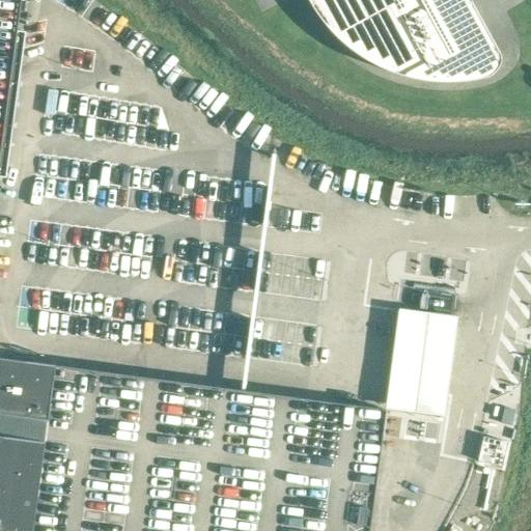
[(0,0),(0,530),(368,530),(385,411),(33,364),(33,359),(15,357),(14,361),(0,359),(0,177),(5,178),(25,32),(17,31),(19,12),(23,12),(25,1),(21,1),(20,0),(0,0)]
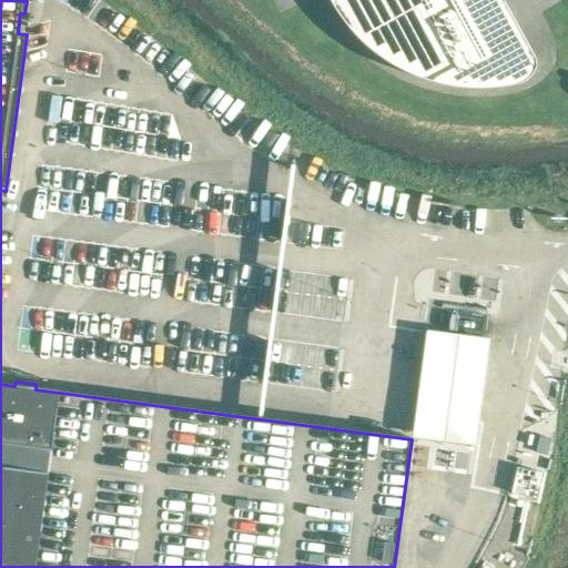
[(328,0),(333,8),(337,16),(343,22),(348,29),(354,36),(361,41),(369,49),(378,57),(388,63),(398,69),(408,73),(419,78),(432,82),(443,84),(454,87),(466,88),(475,89),(485,89),(494,88),(503,87),(511,85),(518,84),(524,82),(528,79),(531,73),(534,68),(534,62),(533,57),(531,54),(530,53),(529,52),(528,51),(526,50),(513,42),(495,9),(504,3),(503,1),(501,0),(328,0)]
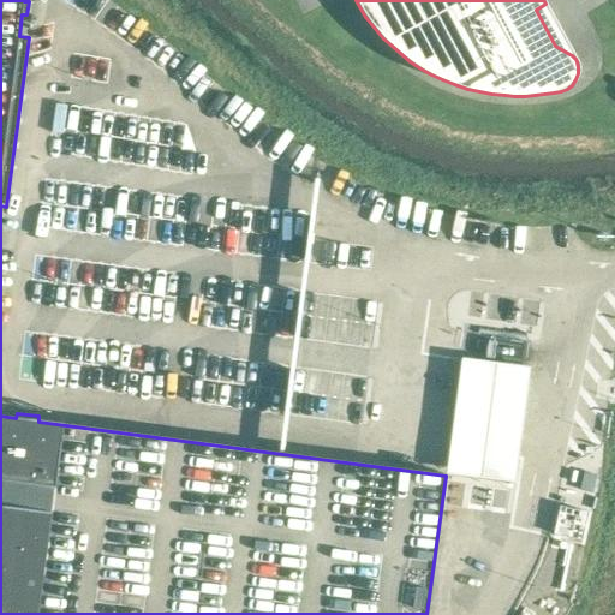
[(530,357),(463,348),(447,463),(514,471),(530,357)]
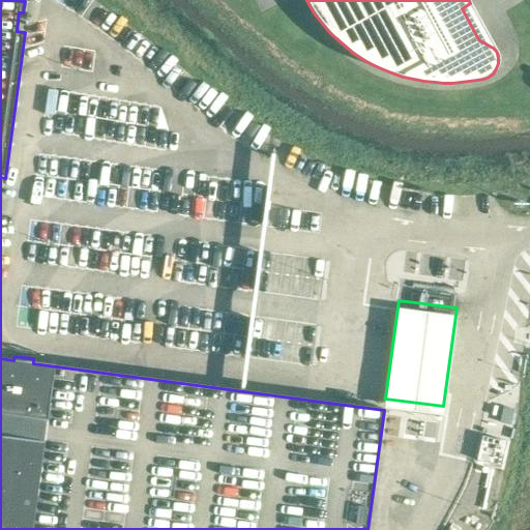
[(510,425),(513,410),(503,407),(500,422),(510,425)]
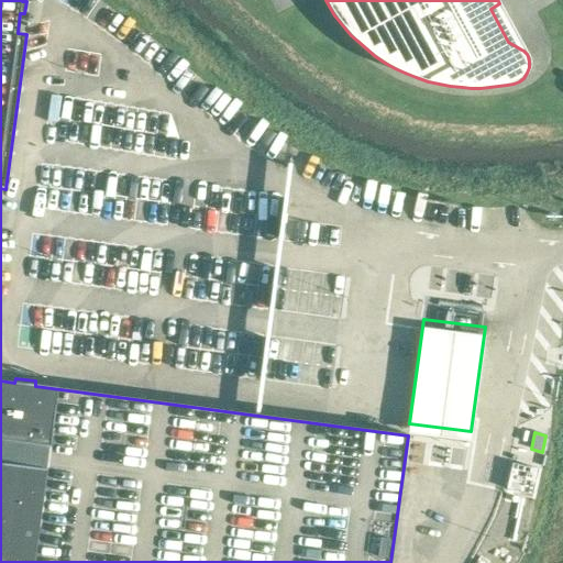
[(512,463),(507,489),(522,493),(532,495),(538,470),(512,463)]
